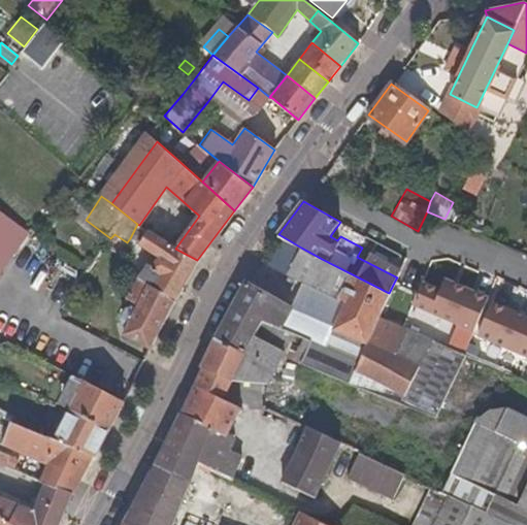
[(0,268),(30,228),(0,206),(0,268)]
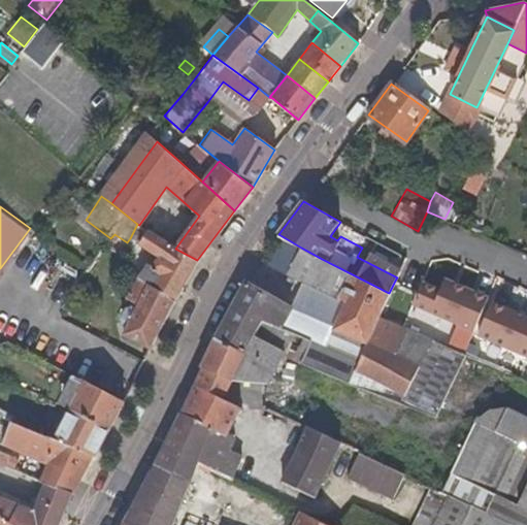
[(153,267),(147,263),(137,277),(138,279),(173,300),(197,260),(175,249),(139,225),(137,224),(130,238),(159,257),(153,267)]
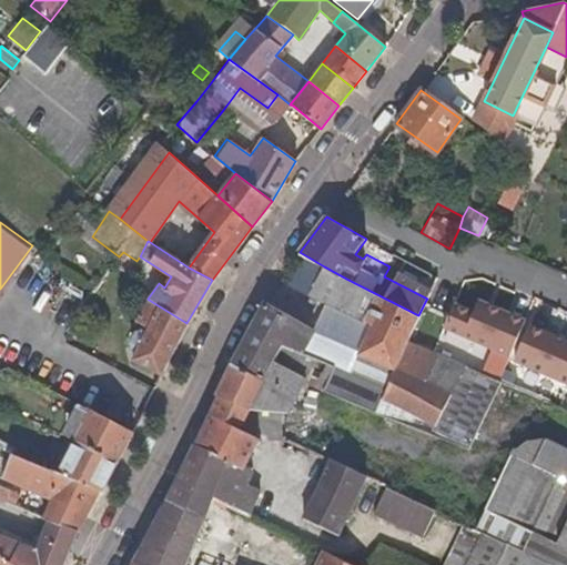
[(307,295),(328,304),(370,323),(356,353),(395,369),(407,340),(418,316),(418,315),(346,279),(324,266),(307,295)]
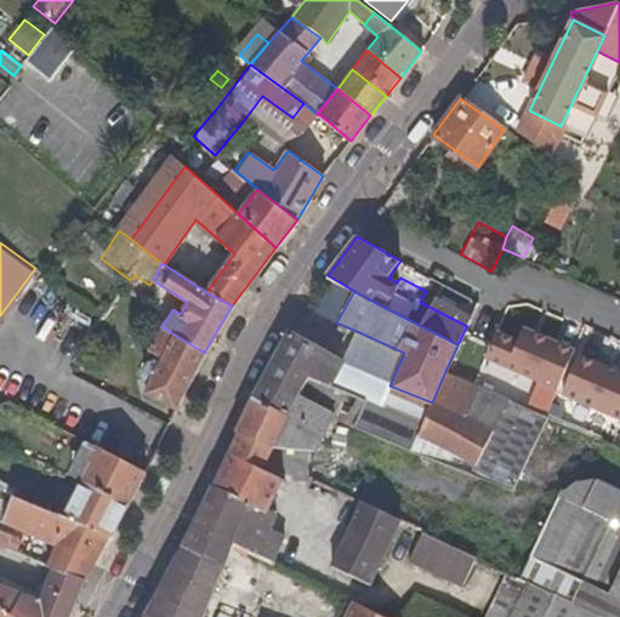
[(158,359),(149,361),(142,373),(146,382),(149,384),(144,392),(176,409),(204,353),(163,327),(149,347),(164,356),(160,361),(158,359)]
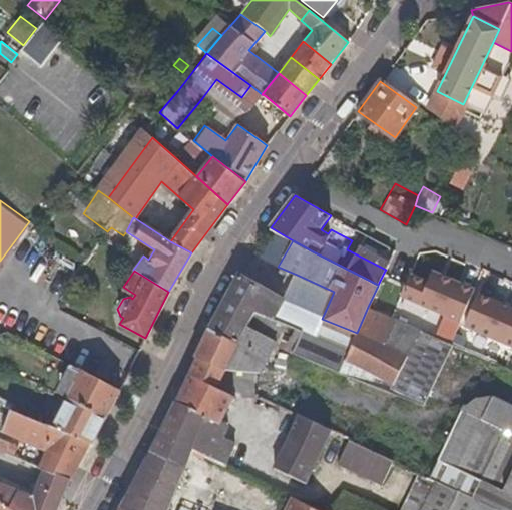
[(284,300),(237,274),(208,329),(235,343),(252,310),(275,319),(284,300)]
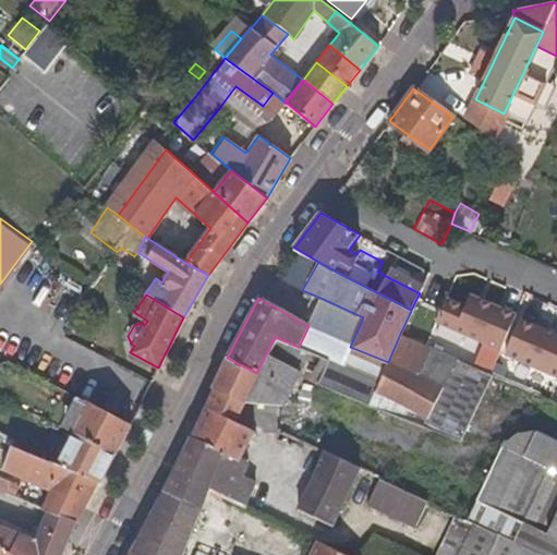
[(323,299),(309,326),(299,347),(326,359),(378,383),(388,362),(350,347),(363,317),(323,299)]
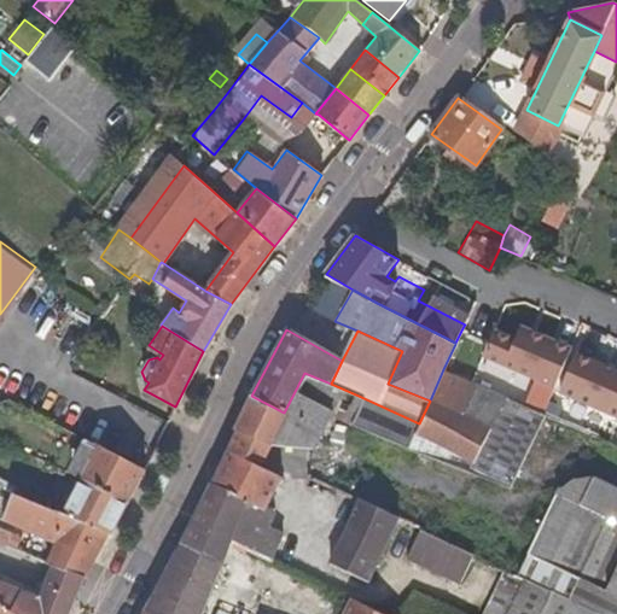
[(489,357),(455,344),(443,369),(476,384),(489,357)]
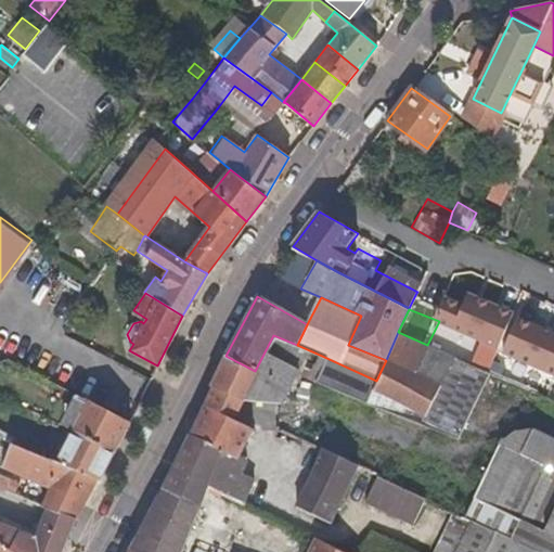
[(553,373),(553,332),(517,317),(501,351),(553,373)]
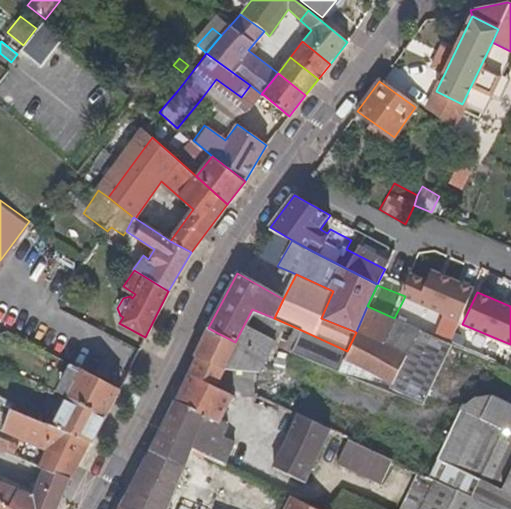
[(367,306),(356,332),(347,351),(299,329),(291,350),(328,367),(422,403),(453,343),(398,319),(394,318),(367,306)]
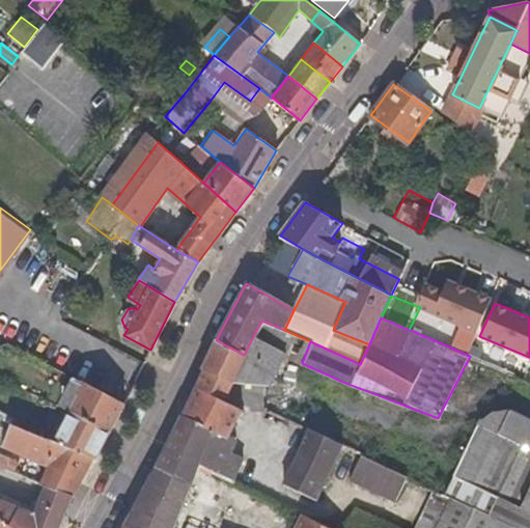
[(244,355),(216,340),(203,370),(204,370),(231,382),(268,385),(284,355),(302,363),(310,341),(284,330),(261,321),(244,355)]
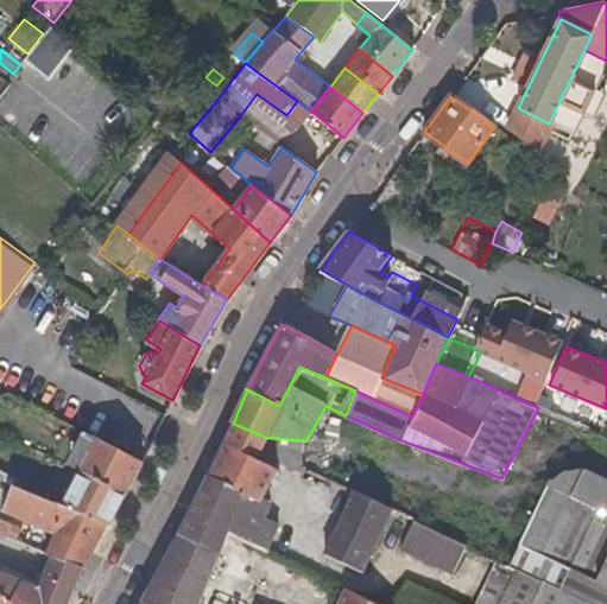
[(265,437),(234,424),(208,474),(240,489),(226,527),(267,547),(279,521),(266,516),(272,502),(261,497),(276,468),(257,458),(265,437)]
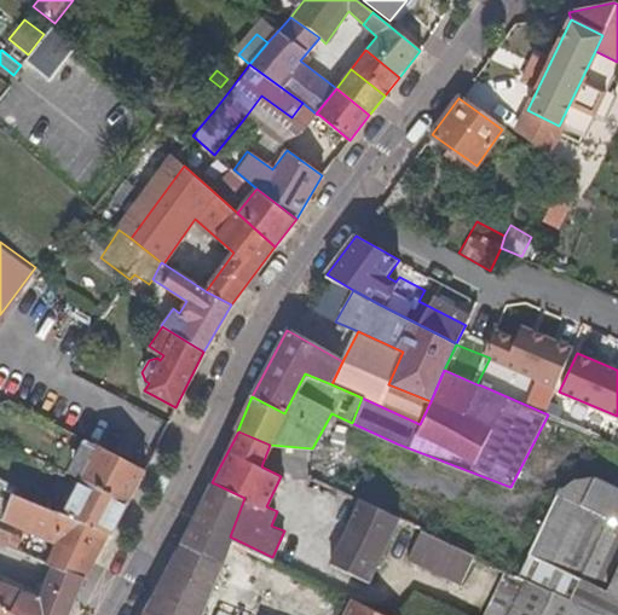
[(86,439),(69,473),(82,479),(127,503),(143,469),(86,439)]
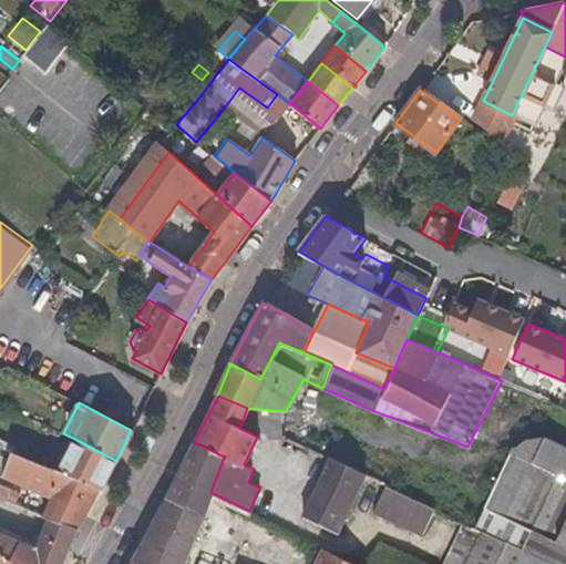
[(494,563),(565,563),(565,445),(545,436),(526,438),(508,453),(474,526),(463,521),(441,563),(464,563),(482,531),(505,542),(494,563)]
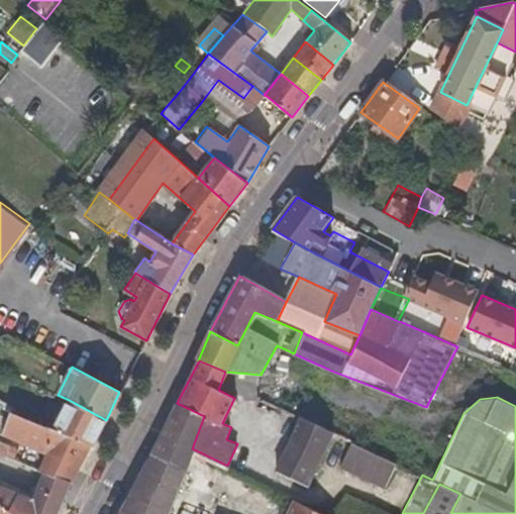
[(106,420),(69,400),(54,430),(91,446),(92,446),(106,420)]
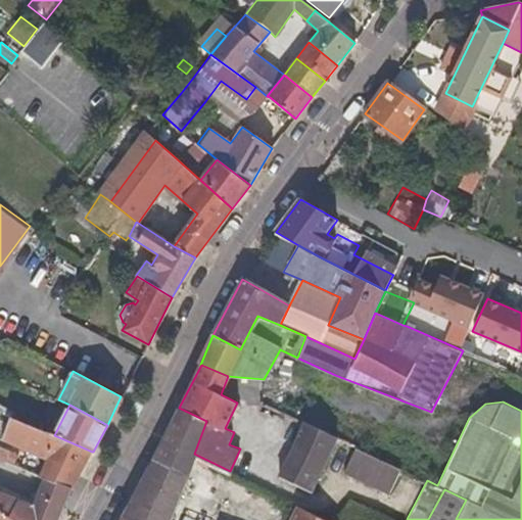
[(330,519),(298,504),(289,519),(197,519),(186,516),(183,519),(168,519),(194,454),(206,421),(179,408),(122,519),(330,519)]
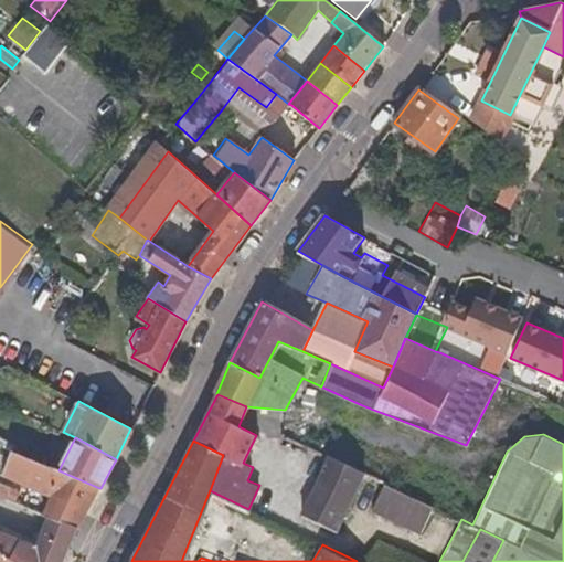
[(11,452),(2,476),(50,497),(42,515),(49,518),(76,529),(78,525),(99,488),(59,470),(17,454),(11,452)]
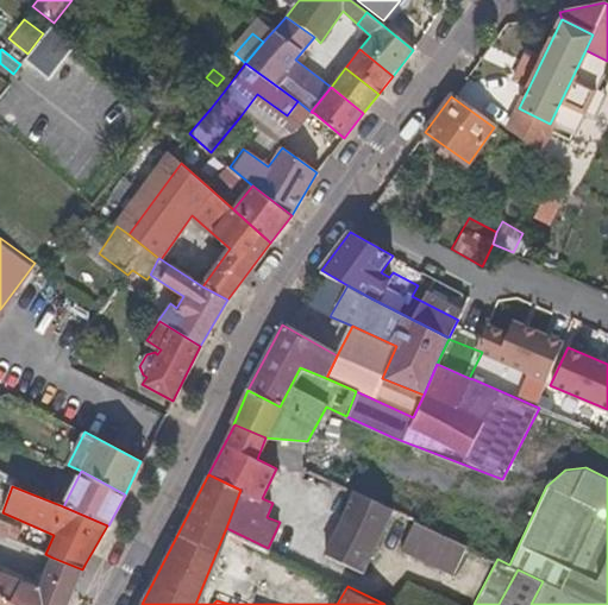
[(365,496),(355,491),(325,553),(362,569),(392,509),(365,496)]
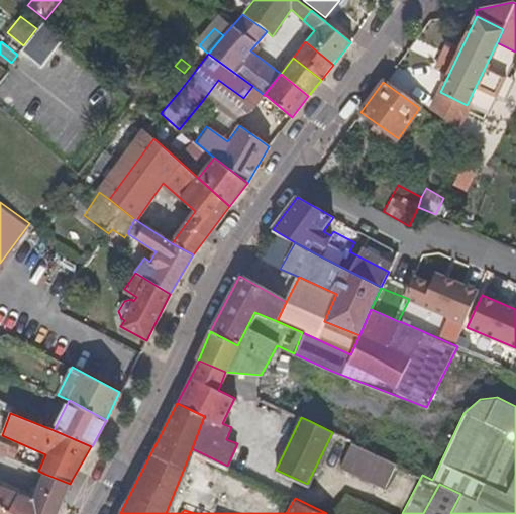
[(0,454),(5,456),(9,445),(0,440),(0,454)]
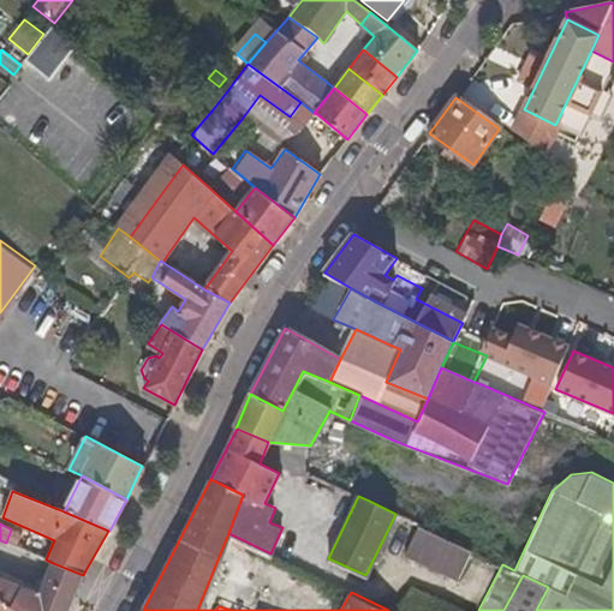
[(471,550),(417,525),(404,553),(457,579),(471,550)]
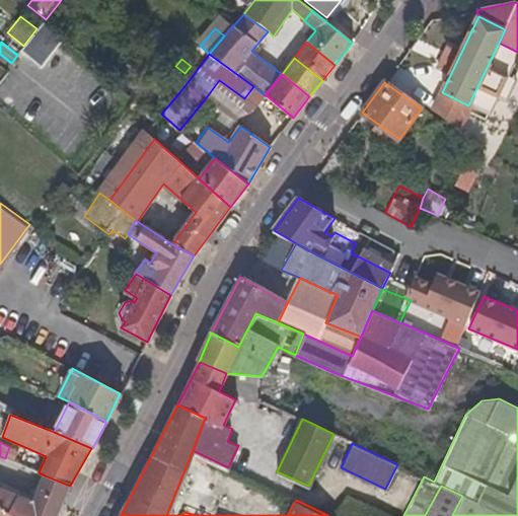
[(0,506),(18,515),(57,515),(70,486),(45,475),(33,501),(18,495),(18,497),(0,488),(0,506)]
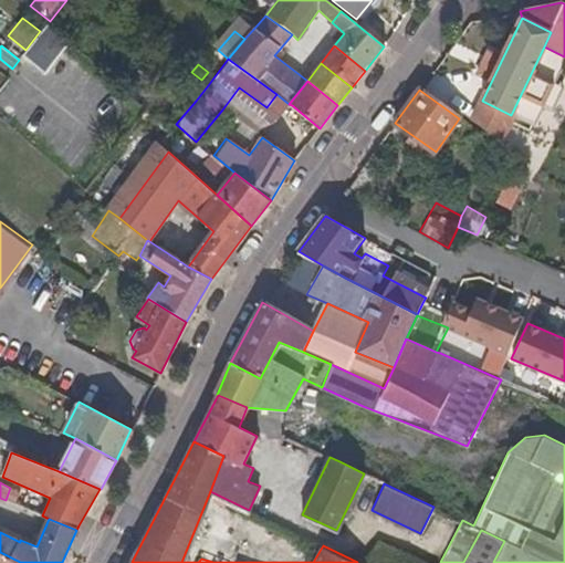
[(493,562),(504,541),(481,530),(463,562),(493,562)]
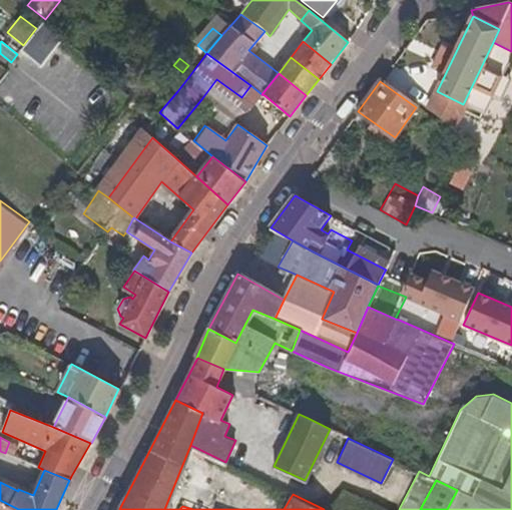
[(384,509),(342,488),(330,509),(384,509)]
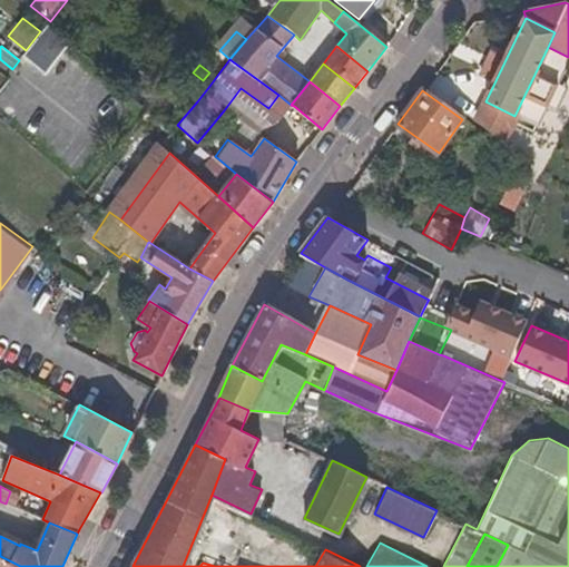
[(20,566),(0,556),(0,566),(20,566)]
